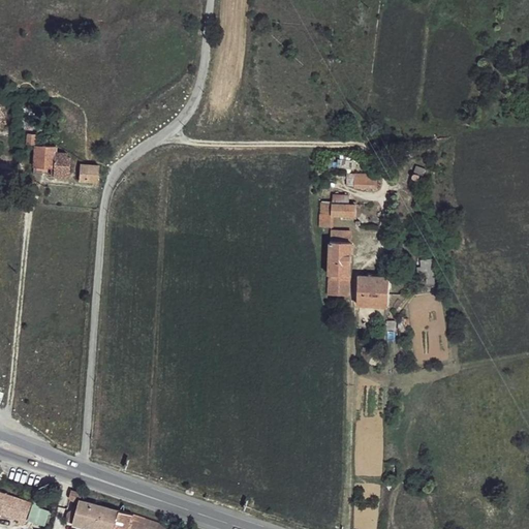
[(20,107),(18,132),(29,132),(28,143),(36,145),(39,109),(20,107)]
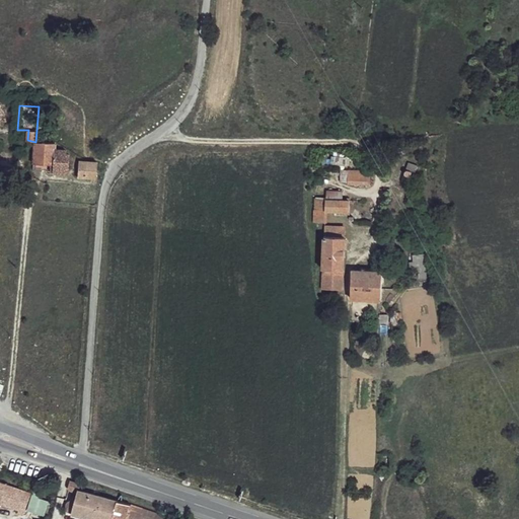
[(35,142),(34,163),(54,163),(53,169),(54,171),(68,171),(70,154),(67,154),(67,150),(63,150),(60,145),(56,143),(35,142)]
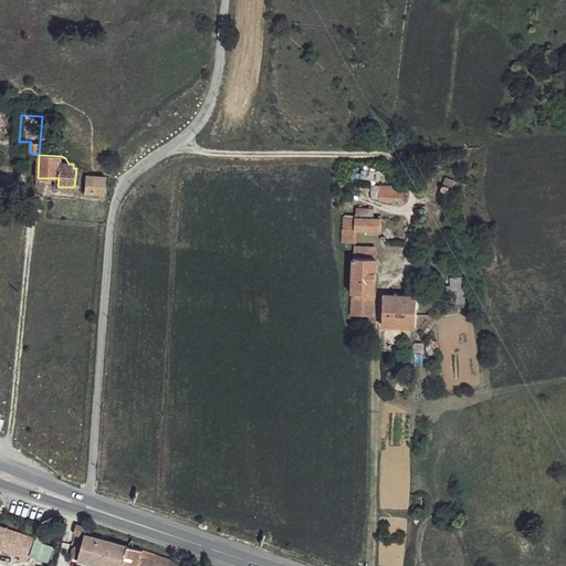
[(86,176),(85,194),(105,195),(107,178),(103,178),(86,176)]
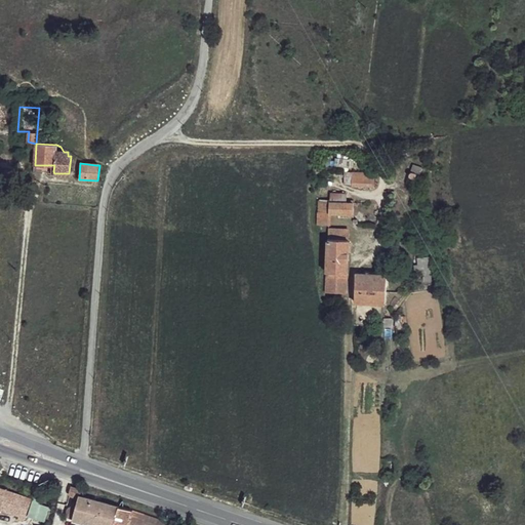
[(354,172),(346,171),(346,183),(353,183),(354,172)]
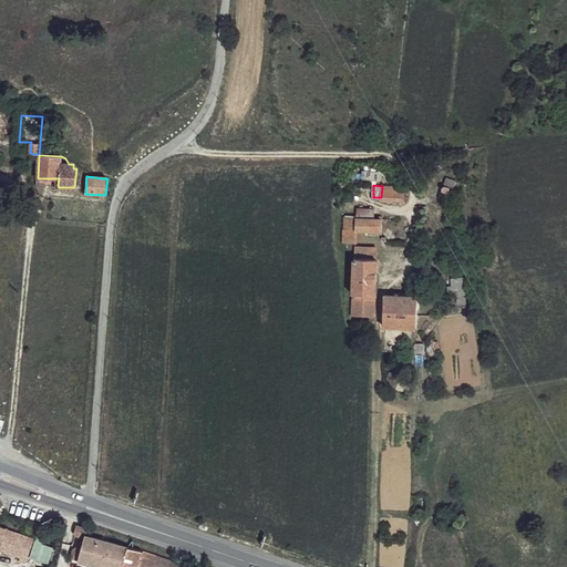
[(406,185),(382,186),(381,197),(405,197),(406,185)]
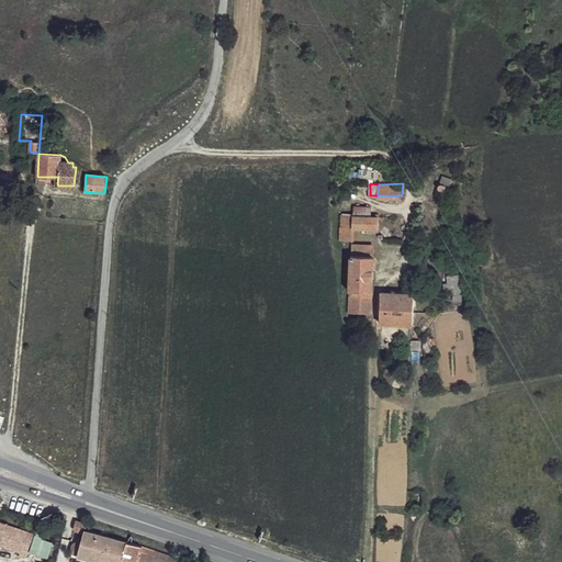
[(449,187),(440,183),(437,190),(447,194),(449,187)]
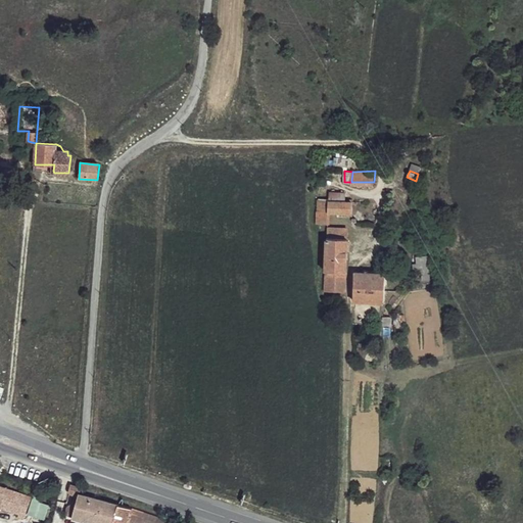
[(2,183),(1,194),(12,195),(13,182),(3,181),(2,183)]
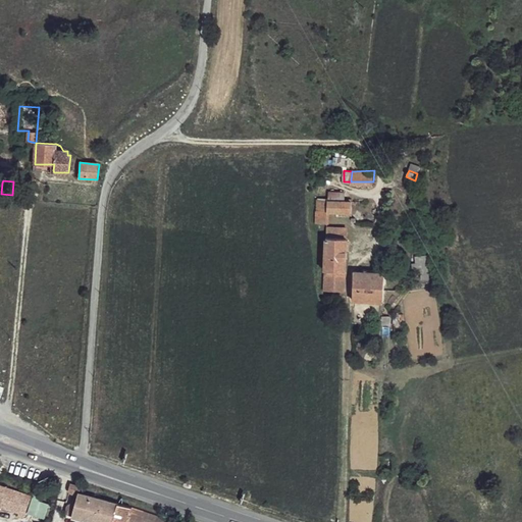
[(328,201),(327,211),(318,211),(317,222),(331,222),(331,218),(331,212),(353,213),(353,199),(348,199),(348,202),(328,201)]
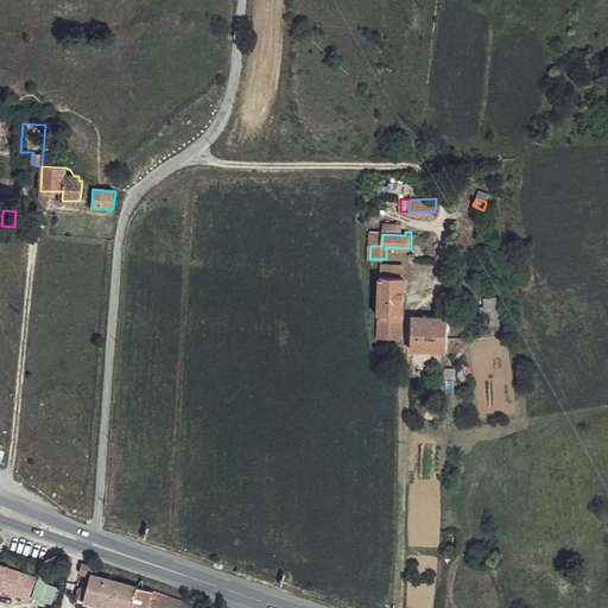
[(382,234),(371,233),(371,246),(381,246),(382,234)]
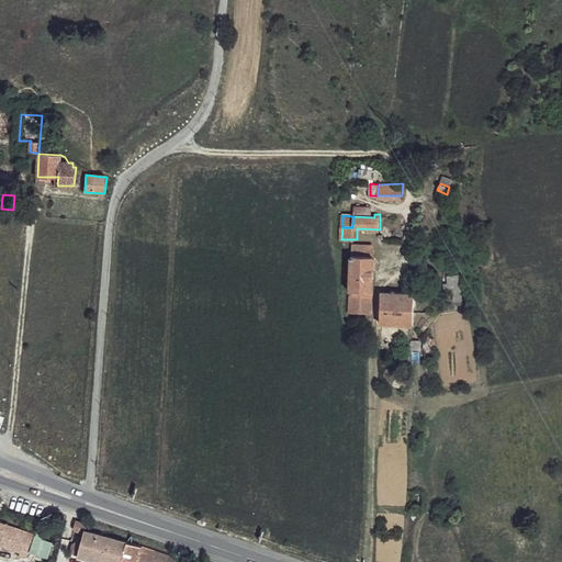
[(373,247),(352,246),(351,314),(373,314),(373,247)]
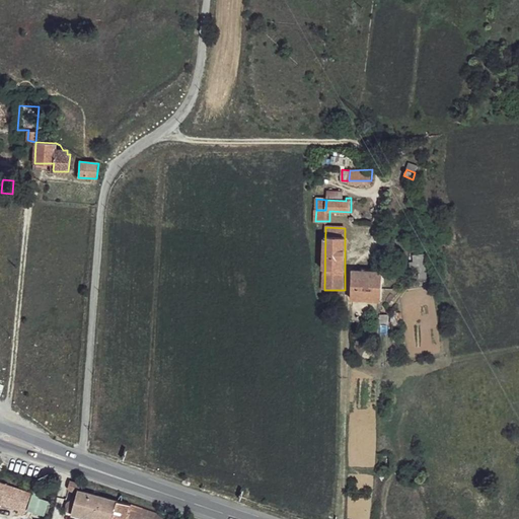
[(425,260),(410,262),(413,272),(426,272),(425,260)]
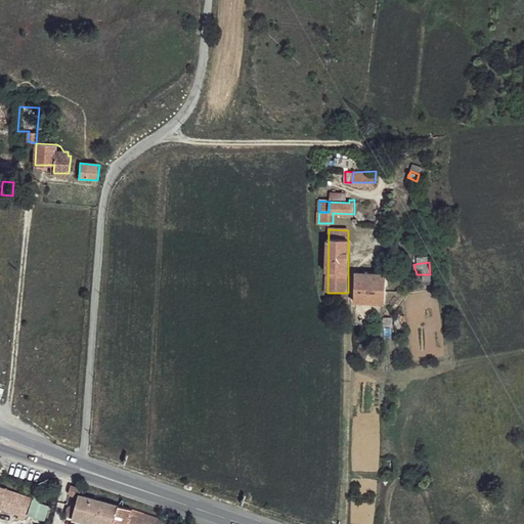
[(364,272),(357,271),(356,300),(386,300),(387,289),(388,272),(370,273),(372,269),(365,269),(364,272)]
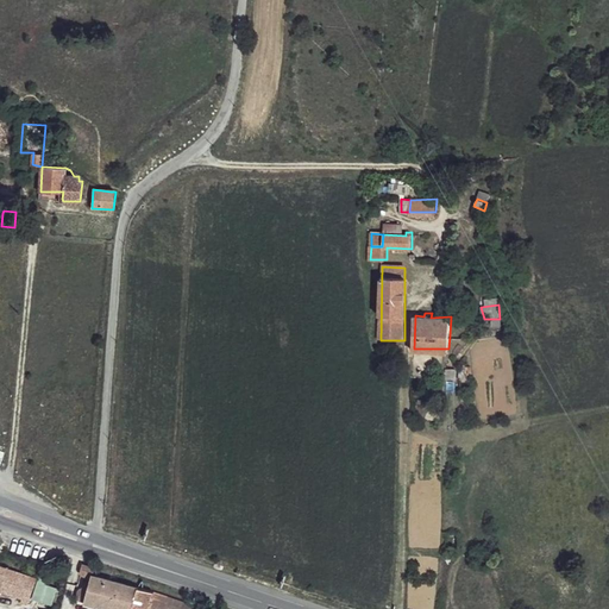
[(98,570),(83,565),(82,576),(90,577),(88,586),(80,589),(77,600),(102,607),(110,581),(96,576),(98,570)]
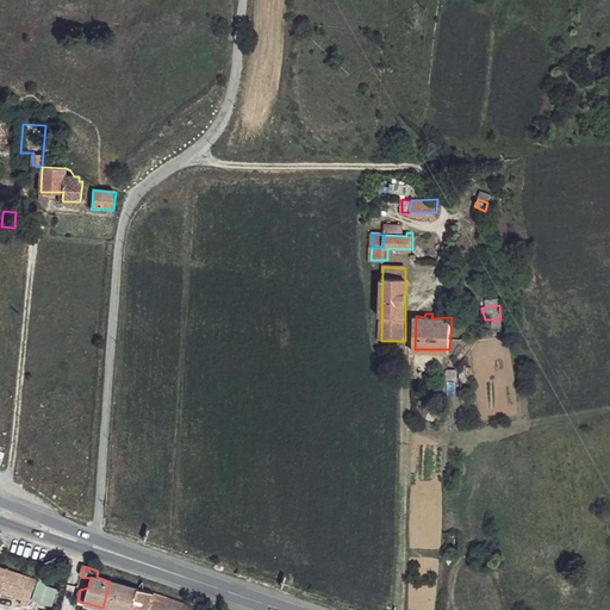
[(33,583),(0,567),(0,599),(24,609),(33,583)]
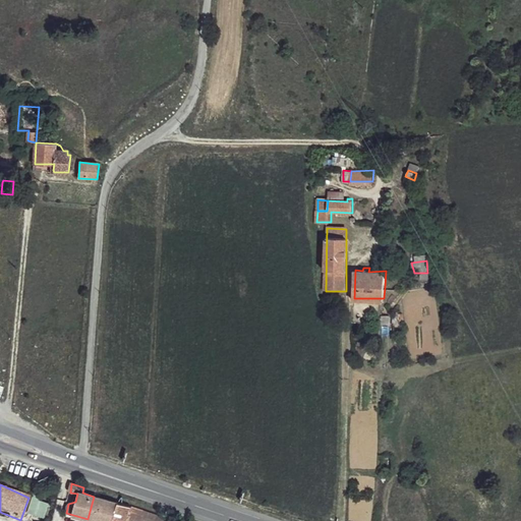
[(51,504),(57,505),(61,488),(49,484),(49,489),(52,496),(51,504)]
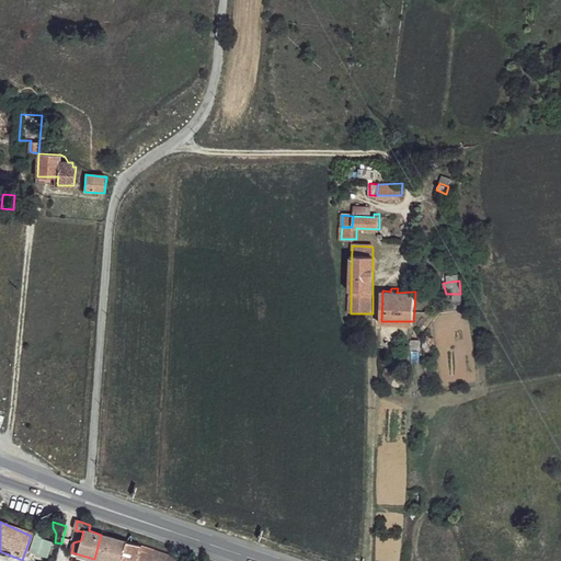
[(53,539),(43,536),(45,528),(36,526),(30,551),(47,557),(53,539)]
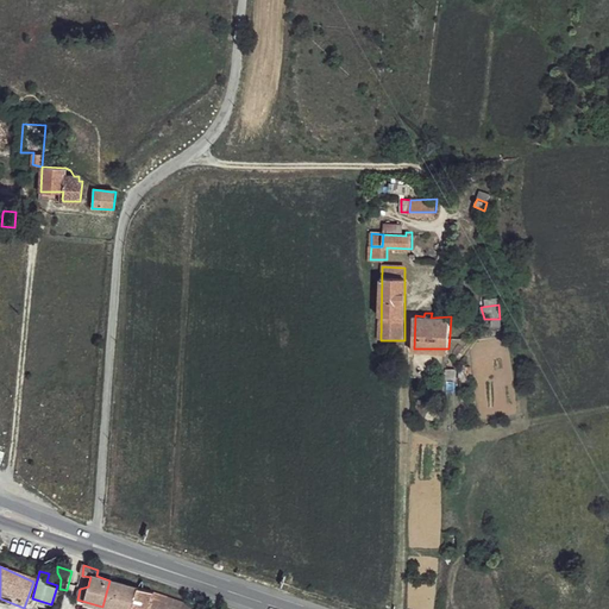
[(152,608),(157,595),(110,581),(102,607),(112,608),(152,608)]
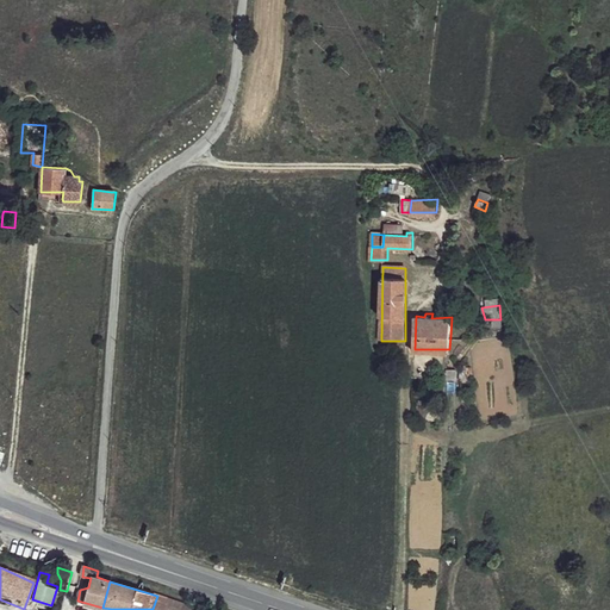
[(200,609),(157,596),(153,609),(200,609)]
